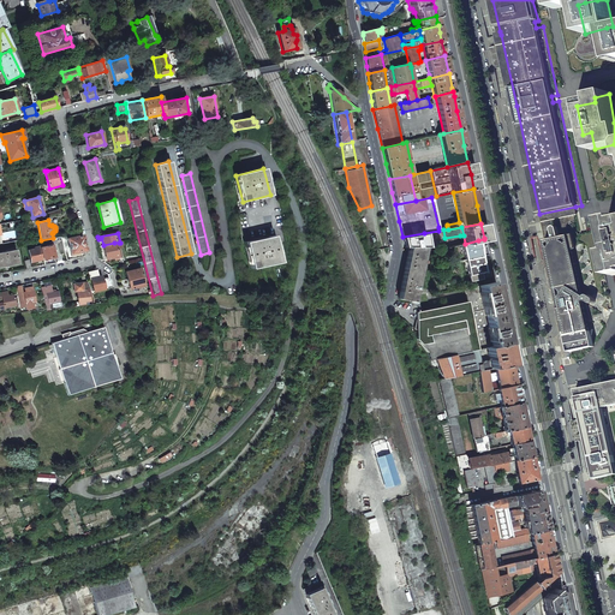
[(424,233),(402,237),(404,245),(405,248),(407,248),(423,246),(427,246),(424,233)]
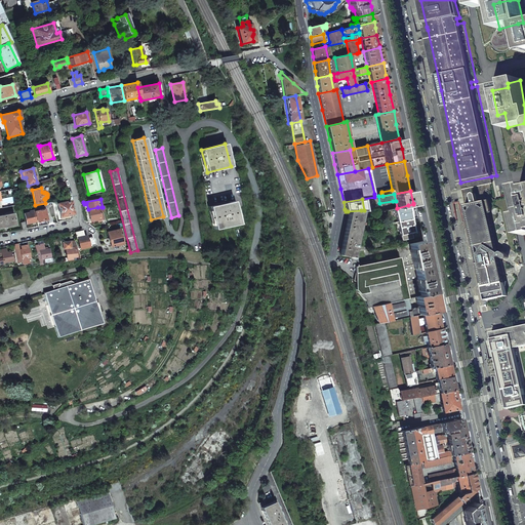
[(57,204),(61,216),(73,213),(70,201),(57,204)]
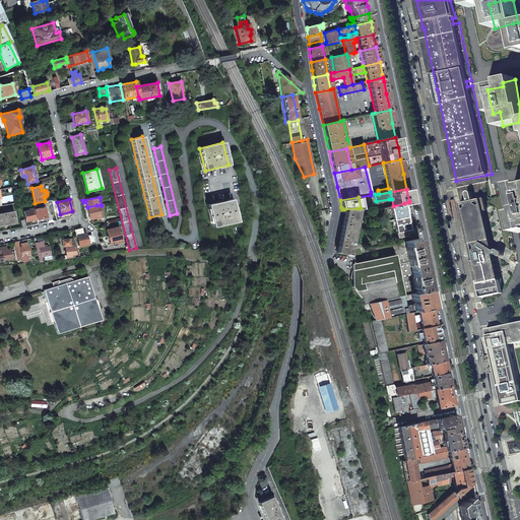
[(207,205),(213,228),(237,221),(231,199),(207,205)]
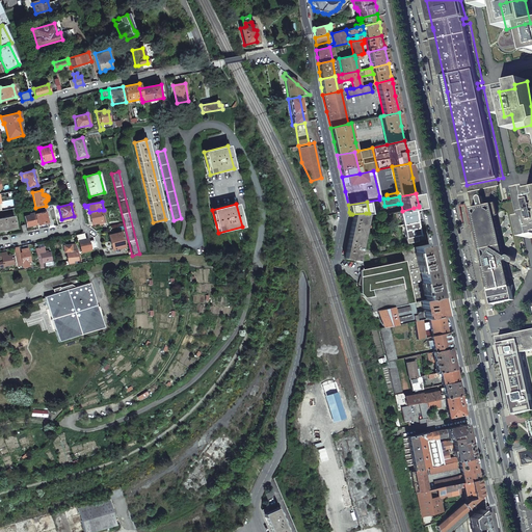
[(494,207),(474,211),(482,250),(502,246),(494,207)]
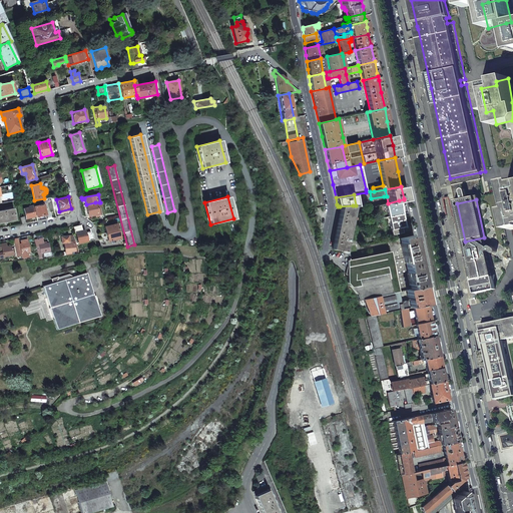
[(388,216),(402,213),(399,200),(388,203),(386,203),(388,216)]
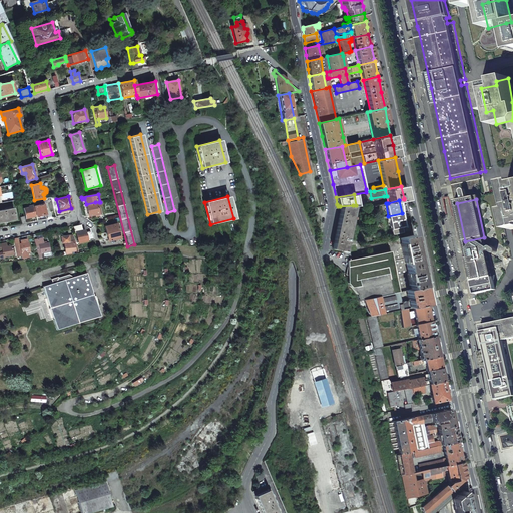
[(86,204),(88,216),(100,213),(98,206),(100,206),(101,205),(100,202),(99,202),(95,202),(86,204)]
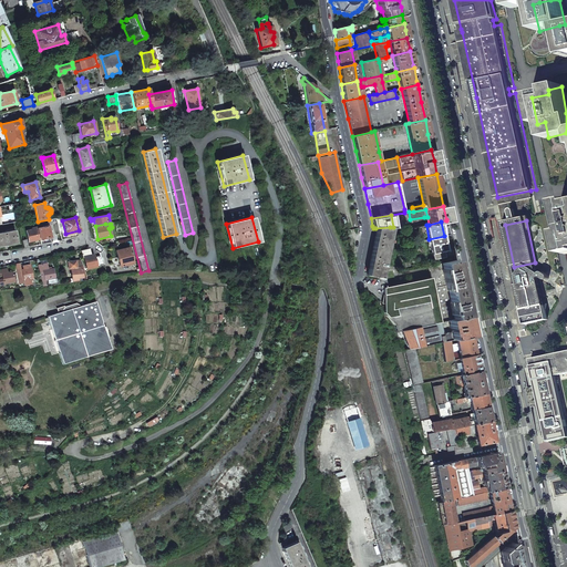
[(38,228),(40,239),(50,237),(47,226),(39,227),(38,228)]
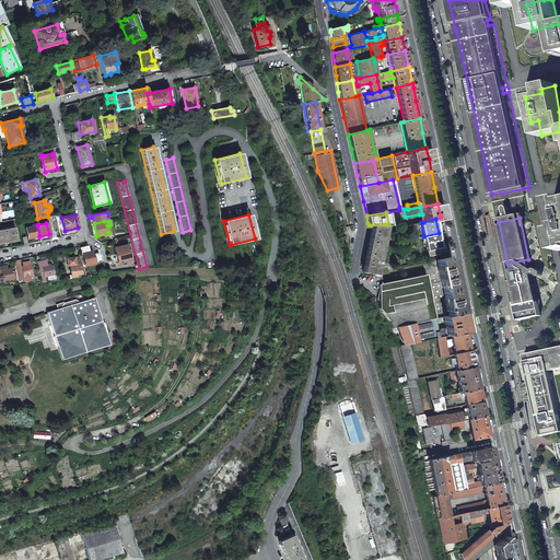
[(362,272),(376,275),(385,224),(371,225),(362,272)]
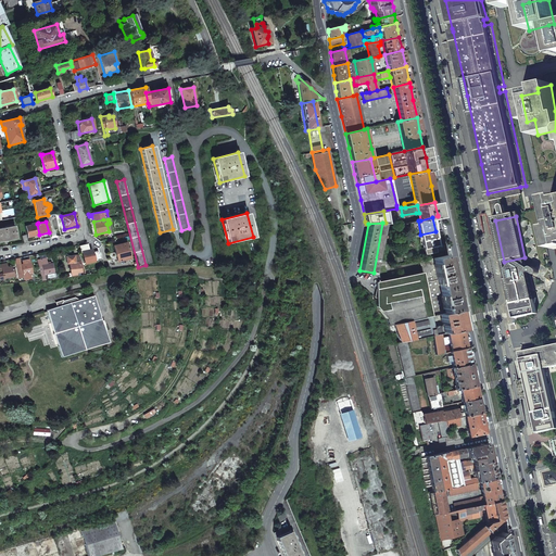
[(25,226),(28,237),(39,235),(37,224),(25,226)]
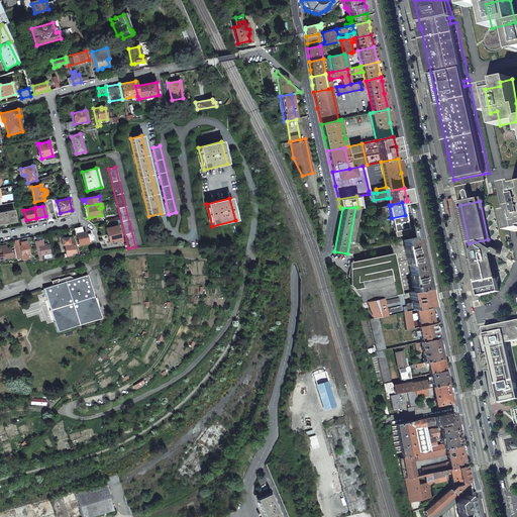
[(0,212),(0,224),(15,221),(12,210),(0,212)]
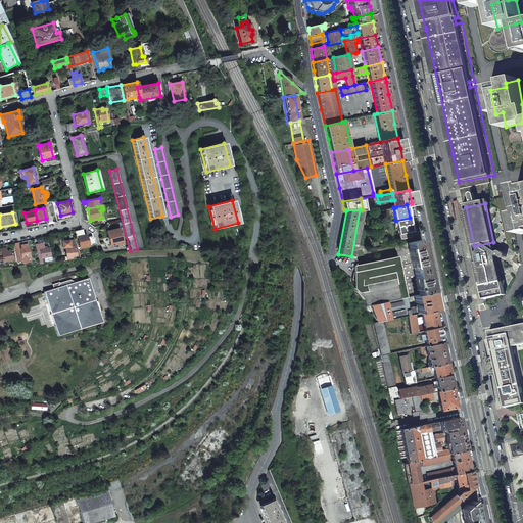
[(398,234),(413,231),(410,218),(395,221),(398,234)]
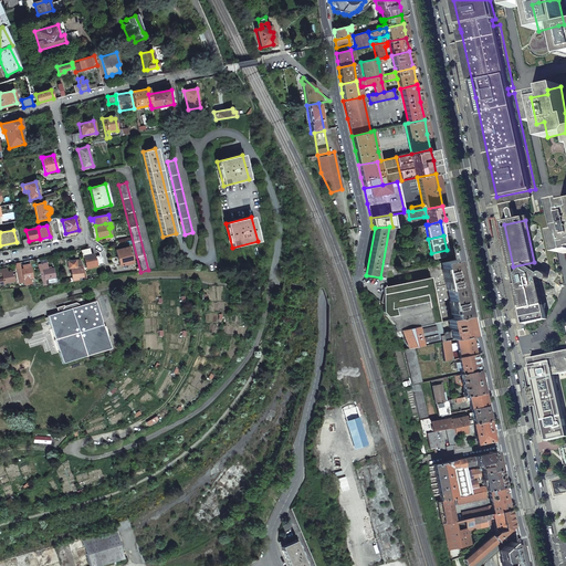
[(116,250),(119,266),(133,262),(128,247),(116,250)]
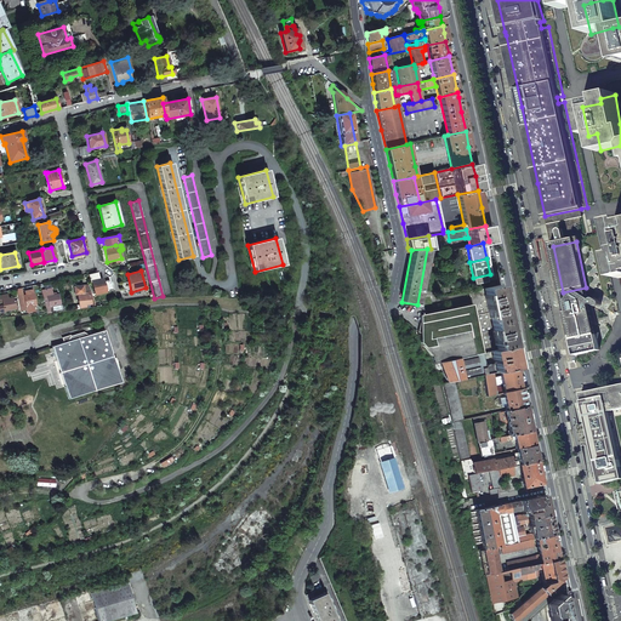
[(95,295),(106,292),(109,291),(114,290),(112,279),(102,281),(102,279),(98,279),(97,272),(89,274),(93,291),(95,295)]
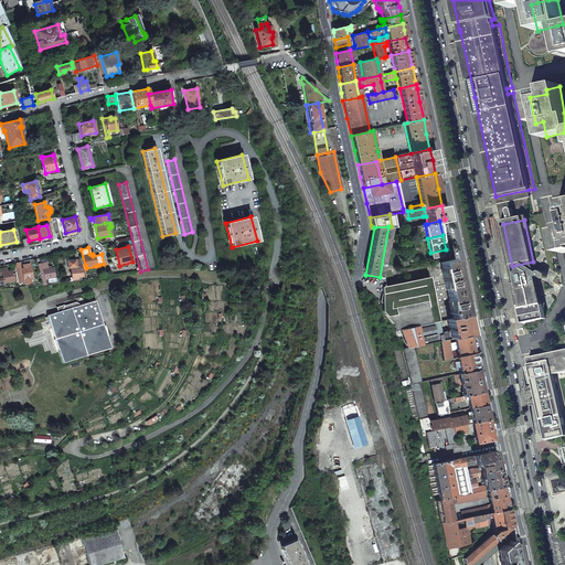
[(432,258),(452,254),(451,248),(446,249),(430,253),(432,258)]
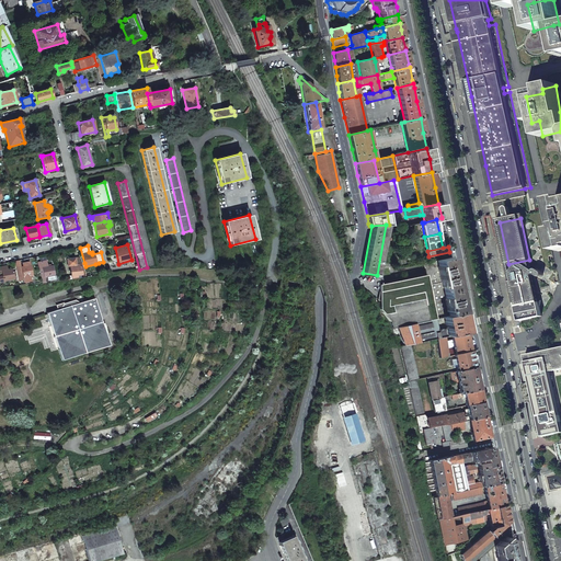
[(448,316),(462,313),(460,301),(455,277),(454,273),(450,258),(436,261),(448,316)]
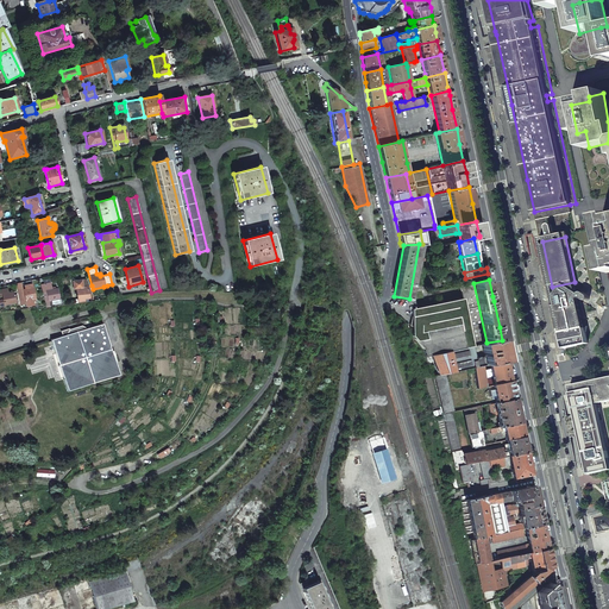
[(575,282),(552,287),(552,290),(562,332),(566,331),(567,340),(564,340),(563,340),(564,349),(589,344),(585,332),(586,332),(588,327),(585,327),(579,300),(581,297),(585,301),(588,301),(589,300),(590,299),(589,296),(584,293),(582,293),(581,294),(577,293),(575,282)]
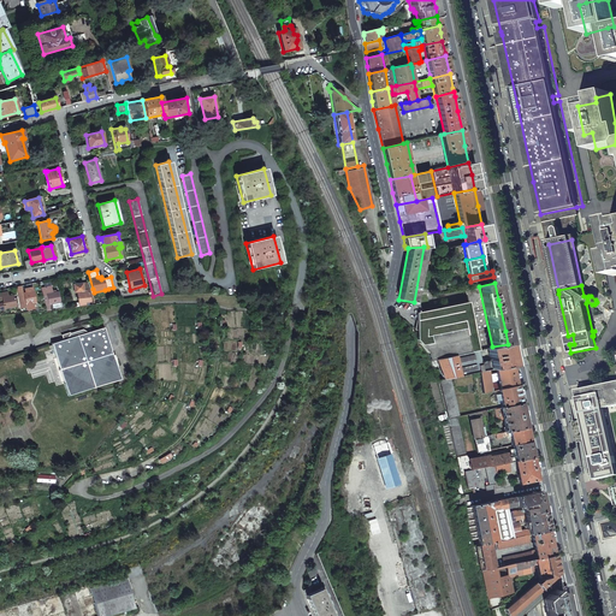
[(51,286),(40,288),(42,296),(46,295),(47,303),(59,301),(58,292),(52,292),(51,286)]
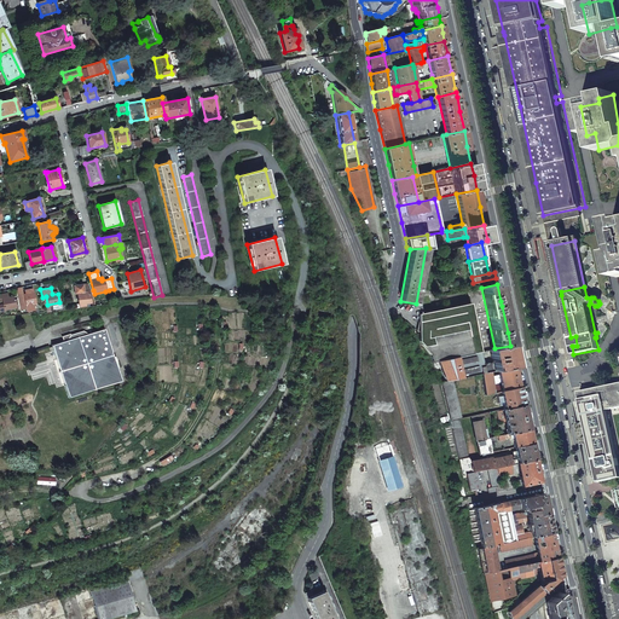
[(490,350),(495,348),(481,288),(467,291),(469,304),(481,352),(490,350)]
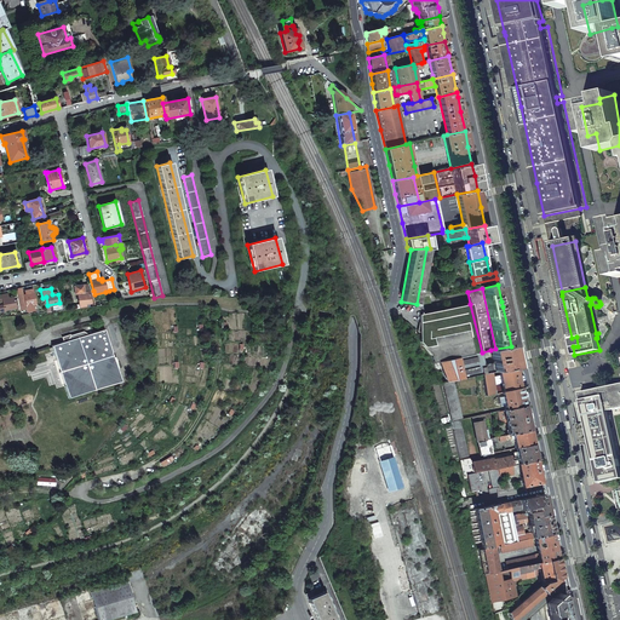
[(24,294),(22,296),(17,297),(19,310),(26,309),(27,311),(33,310),(32,304),(35,304),(32,290),(28,291),(29,294),(24,294)]
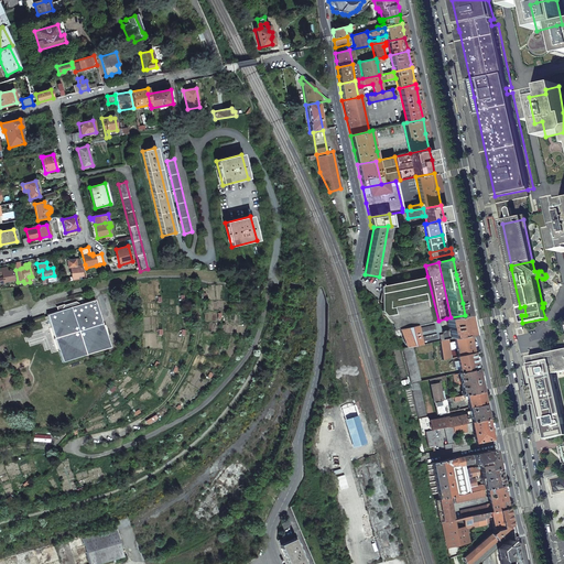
[(69,267),(72,281),(77,280),(77,277),(82,275),(80,266),(69,267)]
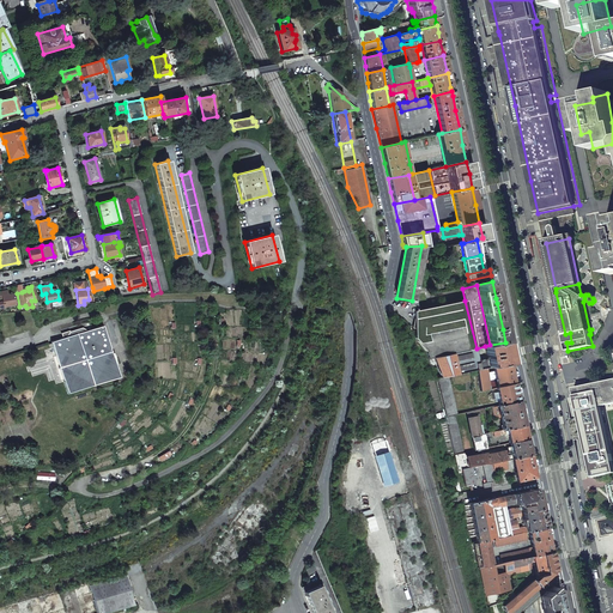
[(5,307),(14,304),(14,302),(16,301),(14,293),(6,295),(1,296),(2,302),(4,302),(5,307)]
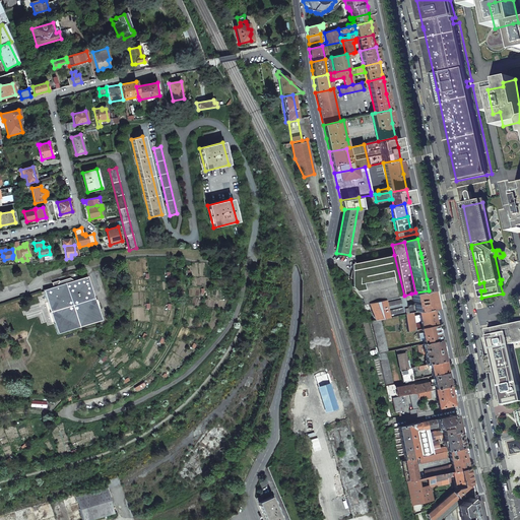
[(368,303),(404,296),(394,255),(351,264),(352,286),(362,298),(364,304),(368,303)]
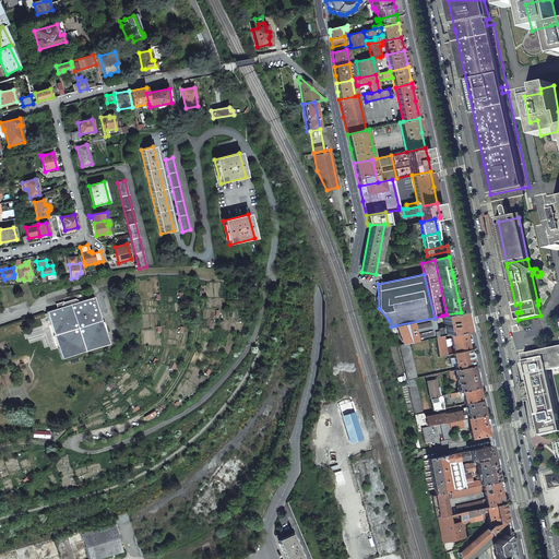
[(58,348),(61,359),(61,358),(62,359),(72,356),(72,355),(97,347),(97,348),(108,344),(109,344),(106,333),(105,333),(103,326),(104,326),(104,324),(103,325),(98,311),(94,297),(93,296),(84,299),(82,300),(83,300),(80,301),(74,299),(63,302),(61,307),(58,308),(47,311),(47,312),(46,312),(49,323),(50,322),(58,348)]
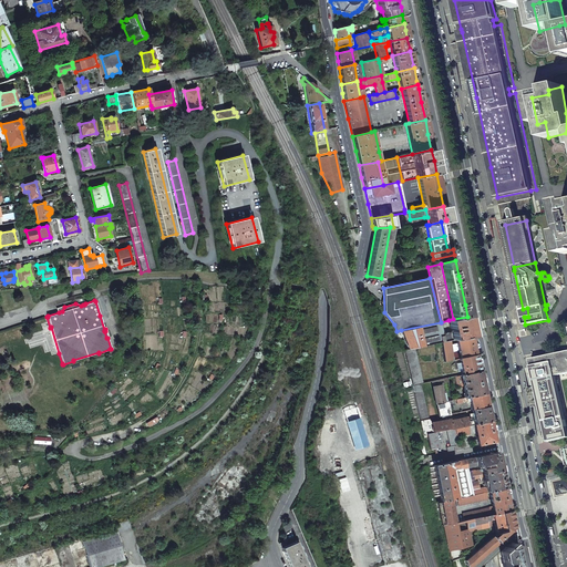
[(455,339),(472,336),(470,327),(467,317),(453,319),(449,320),(451,331),(453,340),(455,339)]
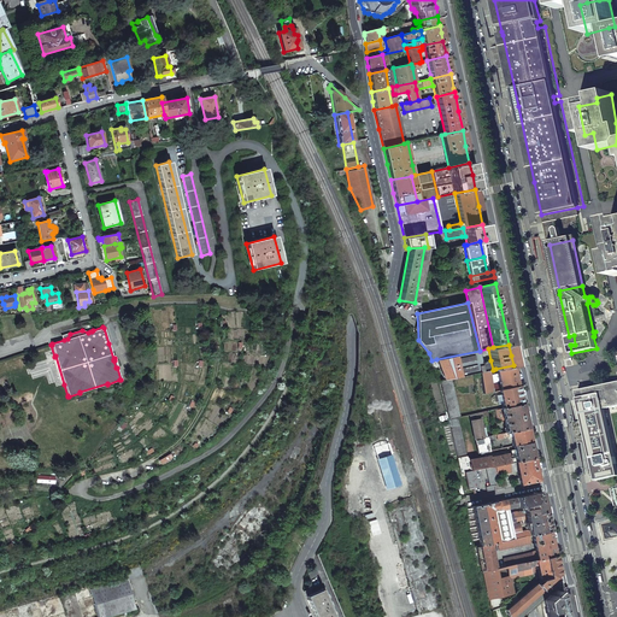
[(489,370),(493,370),(491,360),(482,363),(480,351),(436,359),(445,380),(450,378),(480,372),(489,370)]
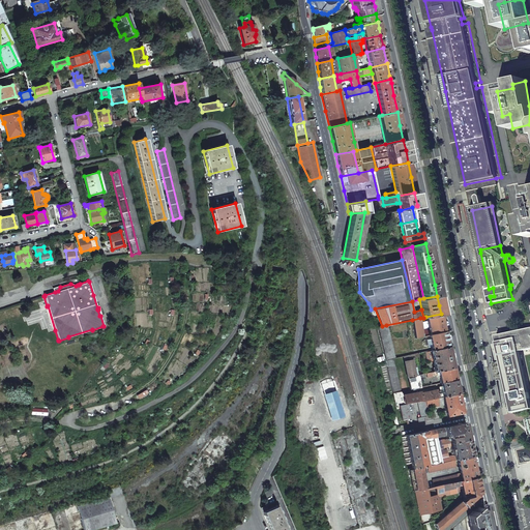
[(430,334),(445,331),(444,327),(441,314),(425,317),(429,329),(430,334)]
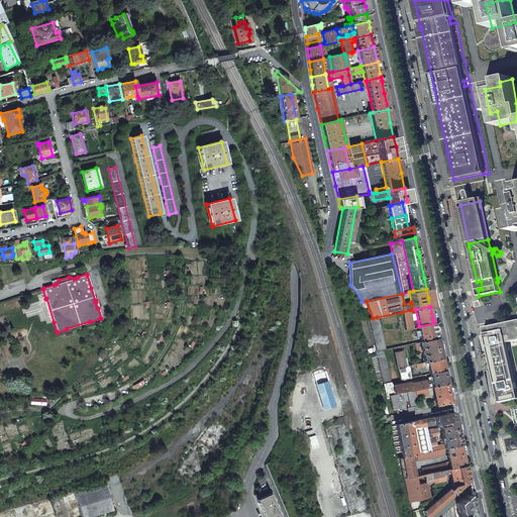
[(418,327),(419,326),(418,321),(415,322),(413,316),(411,316),(410,310),(402,312),(405,329),(414,327),(418,327)]
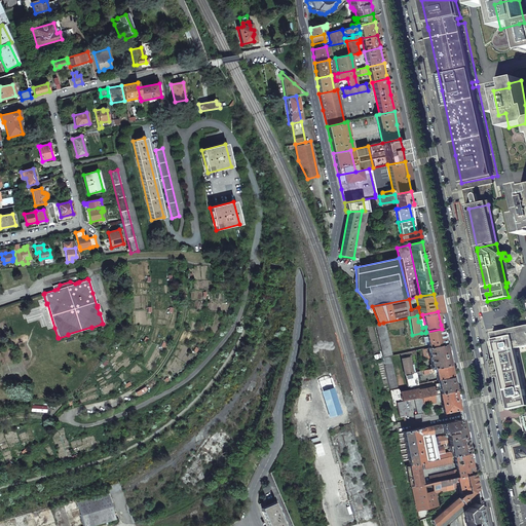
[(391,355),(386,335),(383,323),(379,324),(374,325),(375,330),(382,358),(383,358),(390,355),(391,355)]
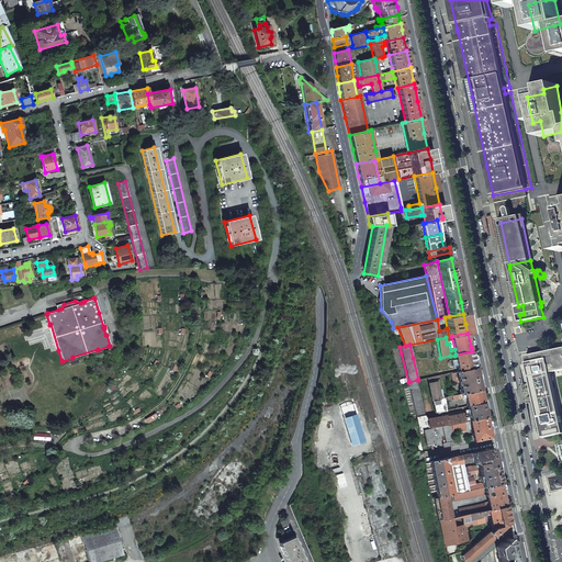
[(561,349),(546,353),(528,357),(529,362),(546,436),(561,431),(561,422),(561,423),(550,372),(561,369),(561,349)]
